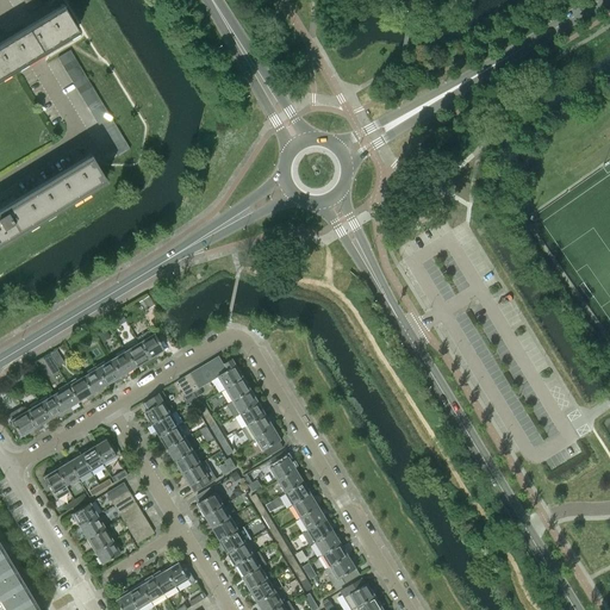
[(38,0),(33,0),(25,5),(30,12),(42,5),(38,0)]
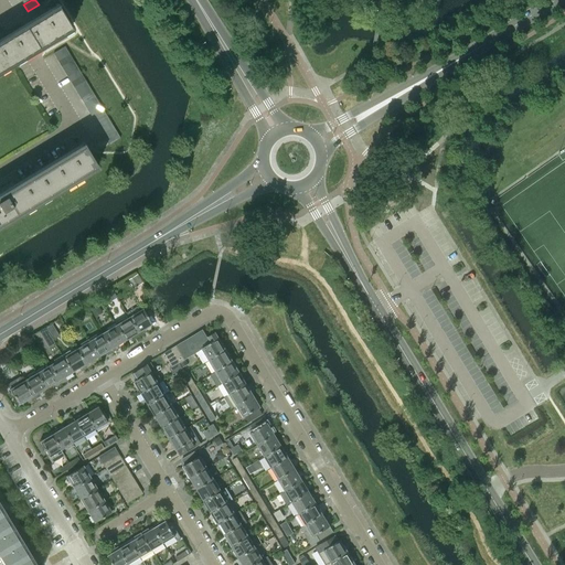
[(56,9),(0,42),(0,70),(21,57),(68,29),(70,29),(57,8),(56,8),(56,9)]
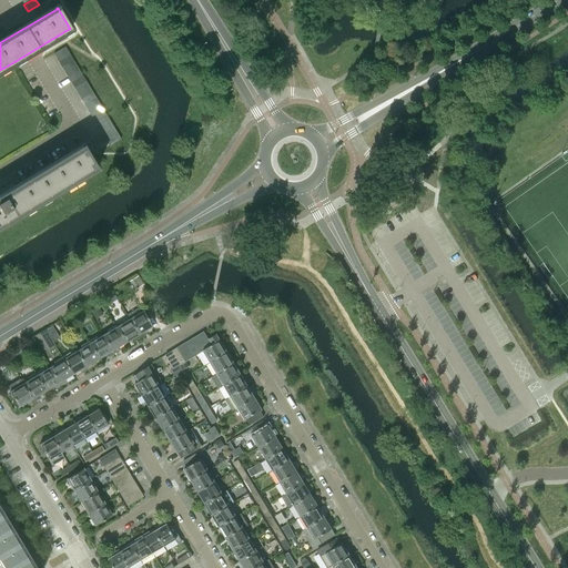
[(53,54),(57,60),(68,53),(64,47),(53,54)]
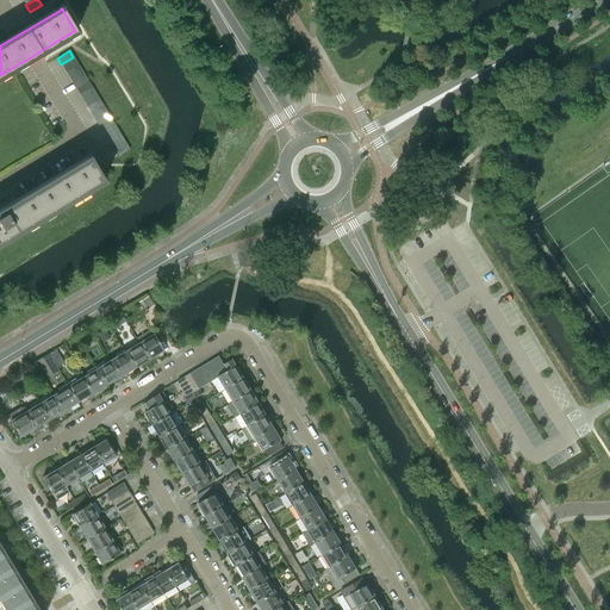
[(78,63),(73,57),(61,64),(64,70),(78,63)]
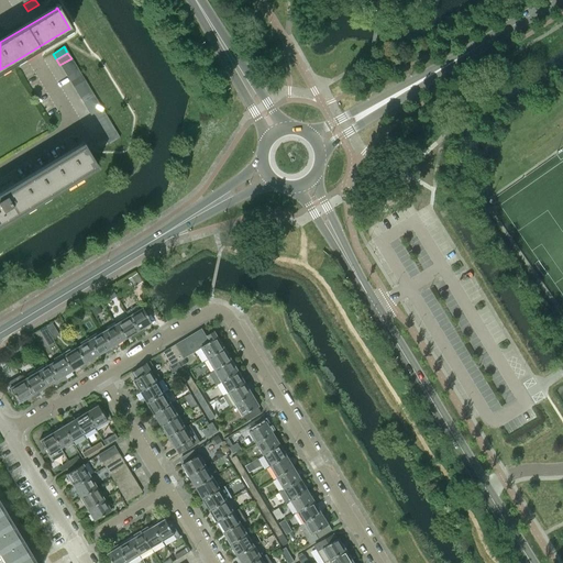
[(75,64),(72,58),(59,65),(63,70),(75,64)]
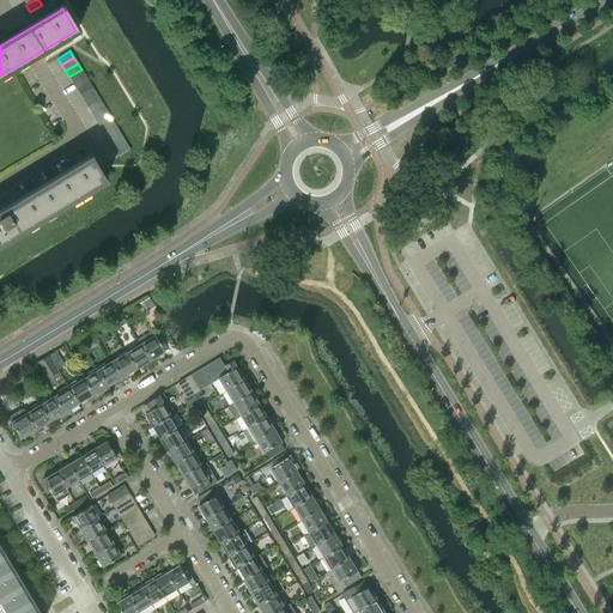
[(85,76),(82,70),(68,77),(73,83),(85,76)]
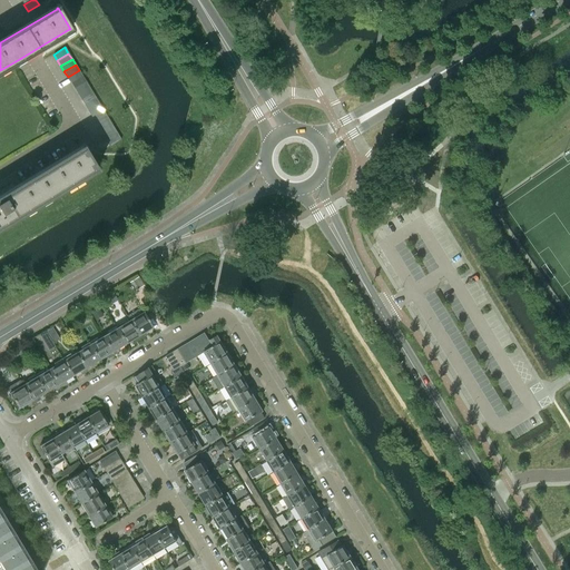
[(82,76),(79,70),(68,77),(71,84),(82,76)]
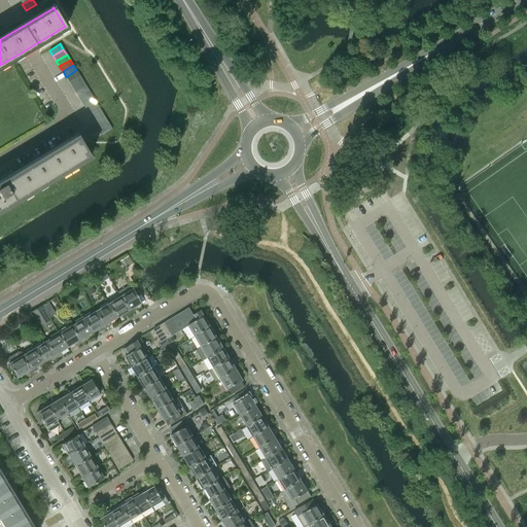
[(79,76),(76,70),(66,77),(69,82),(79,76)]
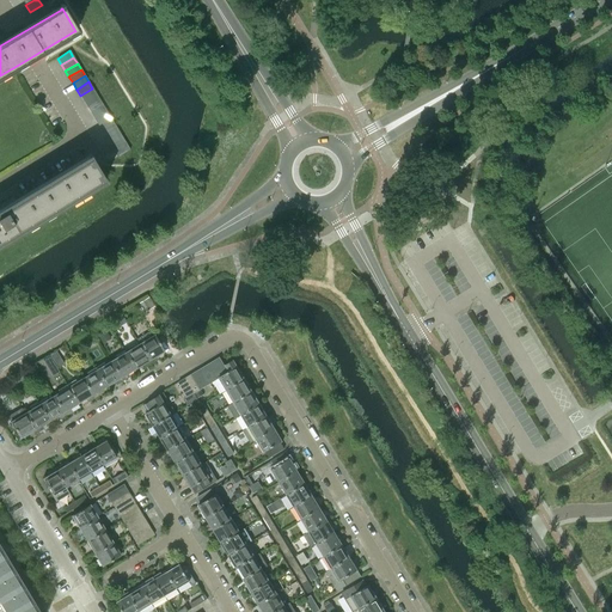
[(96,95),(92,89),(80,96),(84,102),(96,95)]
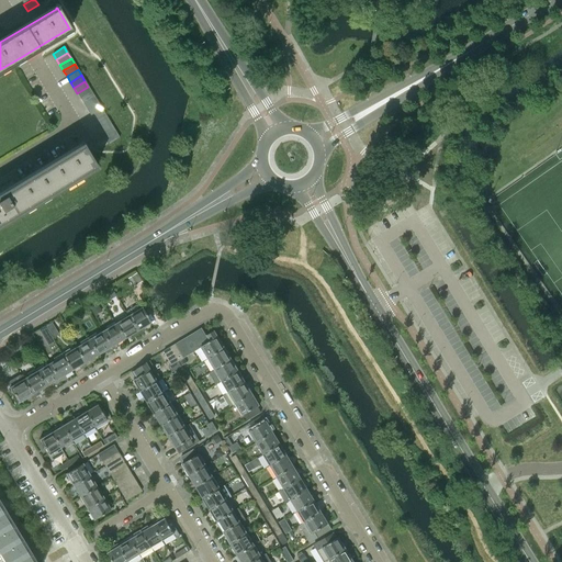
[(77,93),(80,99),(91,92),(88,87),(77,93)]
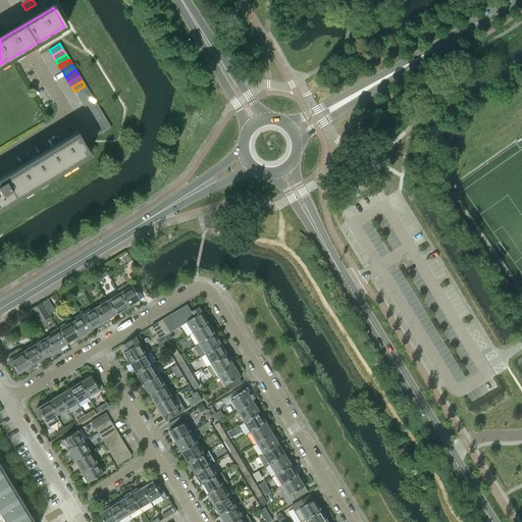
[(88,91),(85,86),(74,92),(77,97),(88,91)]
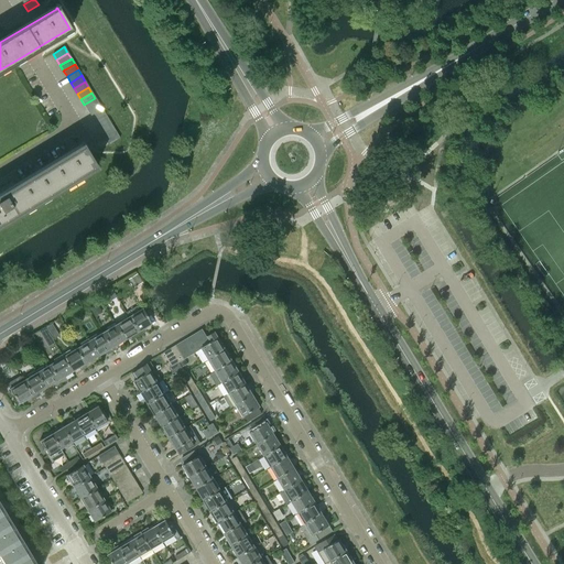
[(84,105),(87,110),(98,104),(95,98),(84,105)]
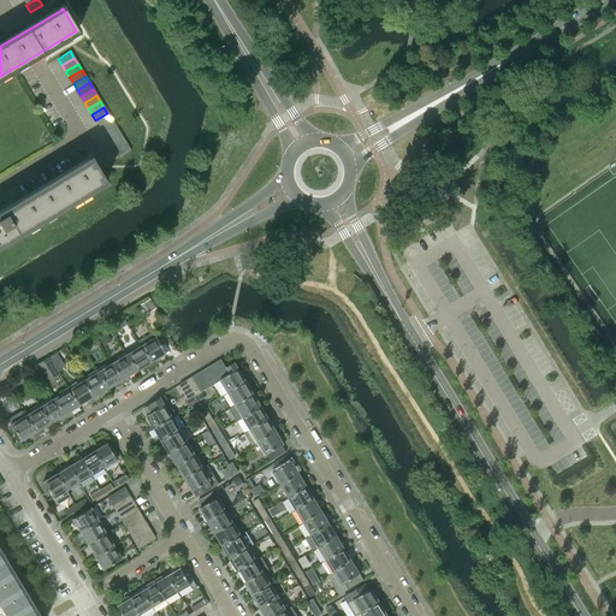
[(112,119),(107,113),(95,120),(99,126),(112,119)]
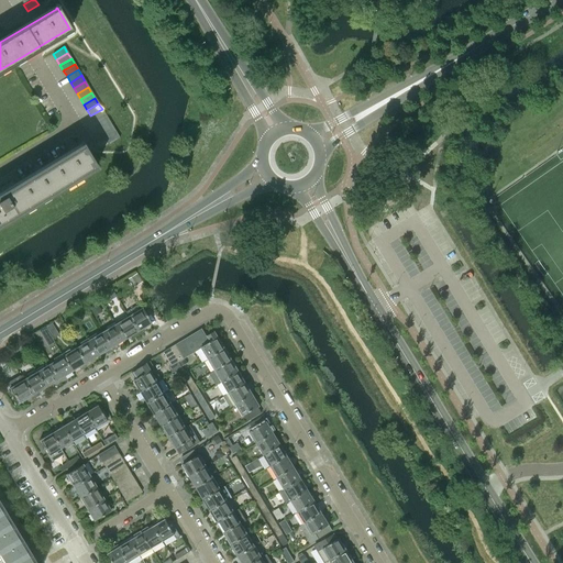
[(90,116),(94,122),(106,114),(102,109),(90,116)]
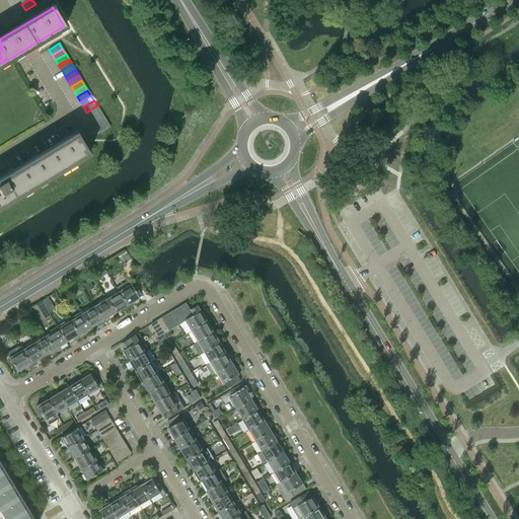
[(100,110),(97,105),(86,113),(89,118),(100,110)]
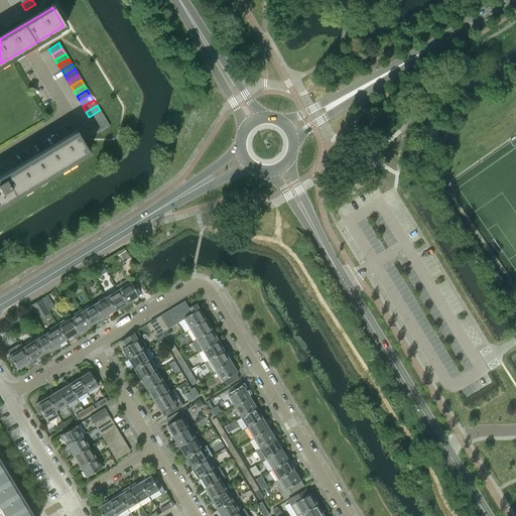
[(89,117),(93,122),(103,116),(100,110),(89,117)]
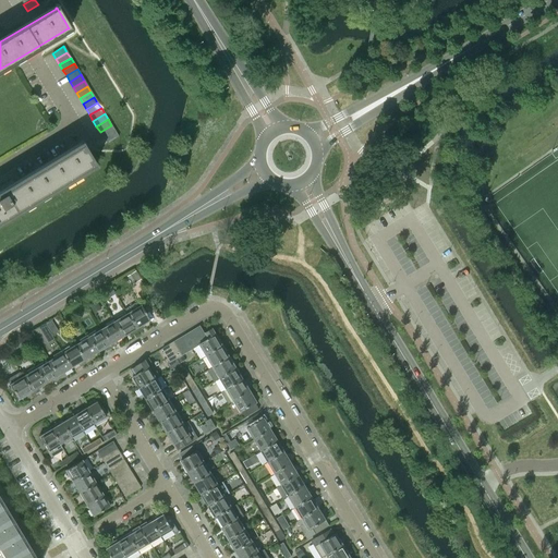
[(114,131),(111,125),(100,132),(104,137),(114,131)]
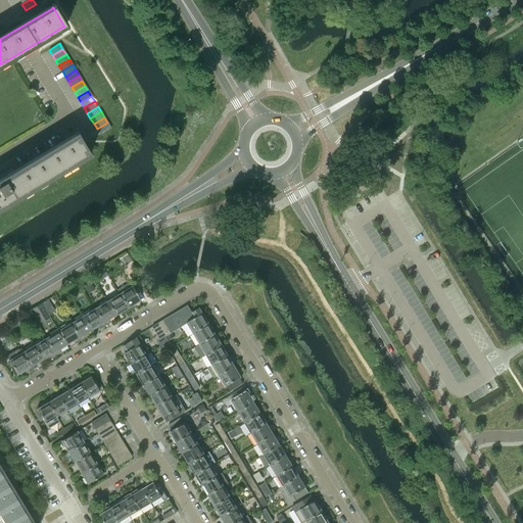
[(110,128),(107,123),(97,129),(100,134),(110,128)]
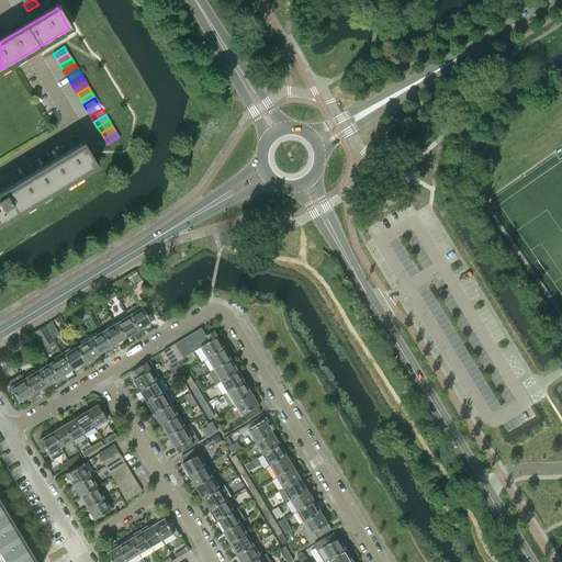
[(0,222),(31,204),(94,166),(96,166),(82,145),(81,146),(82,146),(15,187),(12,180),(11,181),(11,182),(0,189),(0,222)]
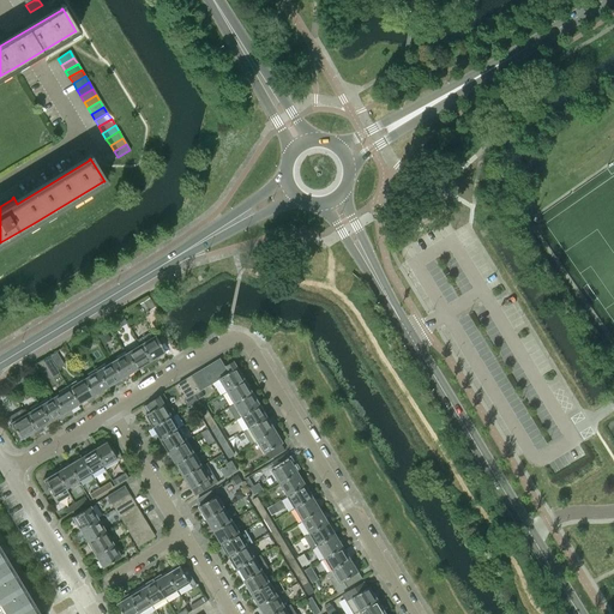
[(149,299),(140,304),(145,312),(154,307),(149,299)]
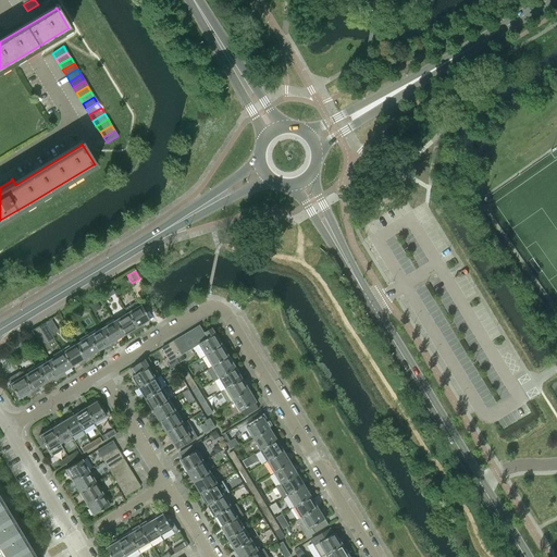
[(102,287),(96,291),(102,301),(108,297),(102,287)]
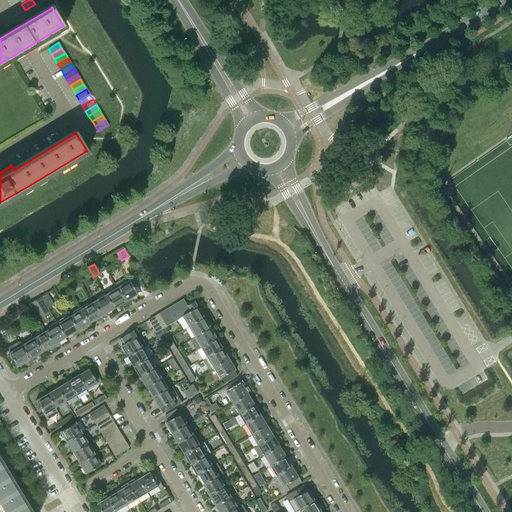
[(89,277),(82,281),(85,286),(91,282),(89,277)]
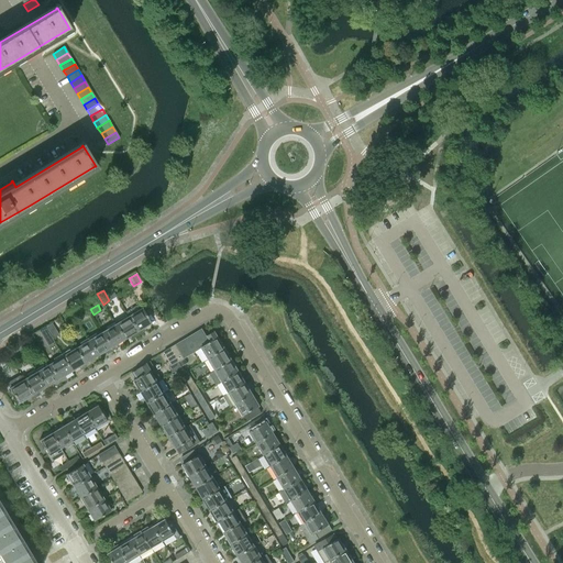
[(128,317),(139,334),(143,332),(142,329),(151,323),(146,316),(147,315),(144,309),(143,310),(141,308),(128,317)]
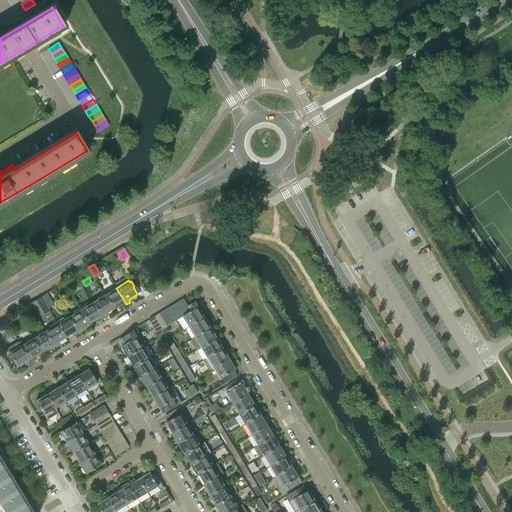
[(126,304),(116,288),(104,295),(113,309),(121,304),(123,307),(126,304)]
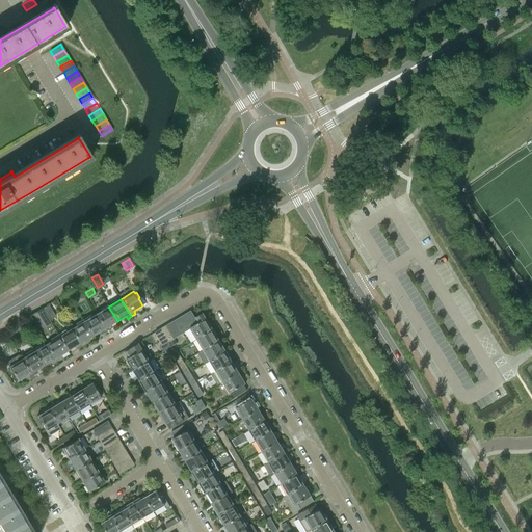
[(117,321),(108,307),(96,314),(106,331),(110,328),(109,326),(117,321)]
